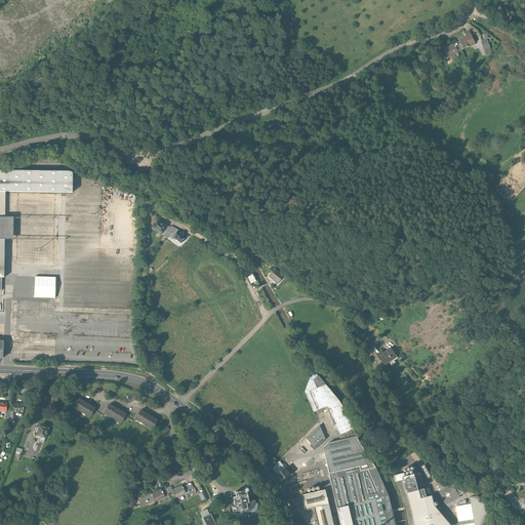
[(472,36),(460,42),(463,49),(469,47),(469,46),(475,43),(472,36)]
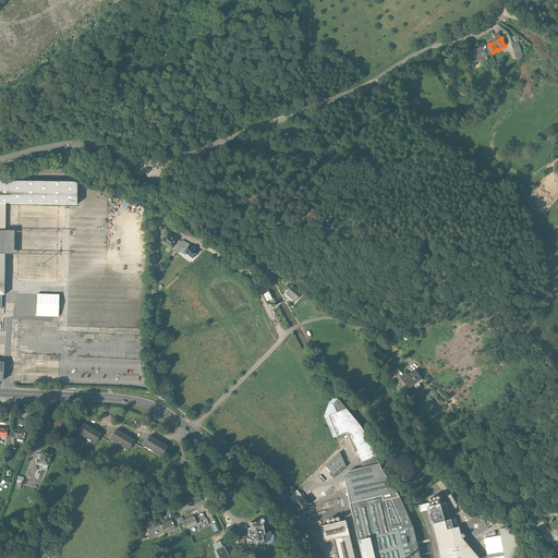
[(470,49),(475,62),(482,60),(481,58),(484,57),(486,56),(487,57),(490,56),(487,48),(485,49),(484,47),(477,50),(476,47),(470,49)]
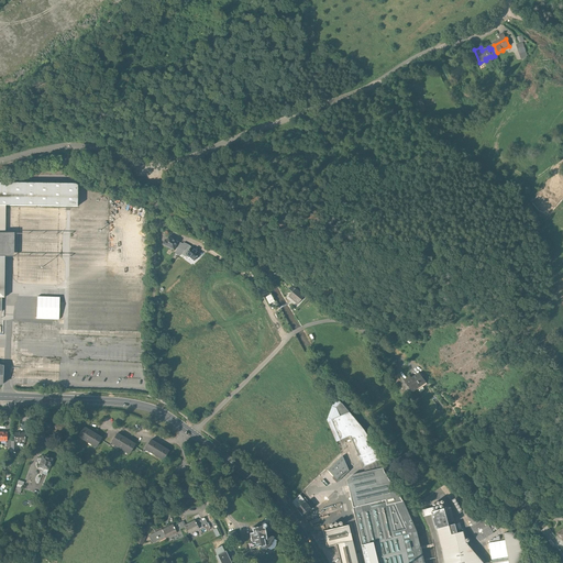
[(0,206),(4,207),(78,208),(78,187),(10,185),(0,184),(0,206)]
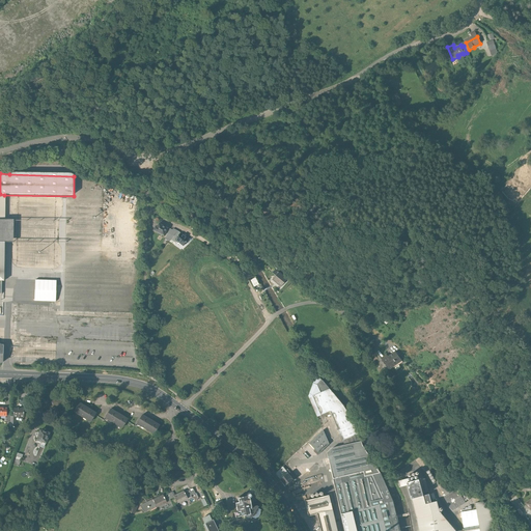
[(10,221),(3,221),(0,220),(0,243),(2,243),(10,243),(10,221)]
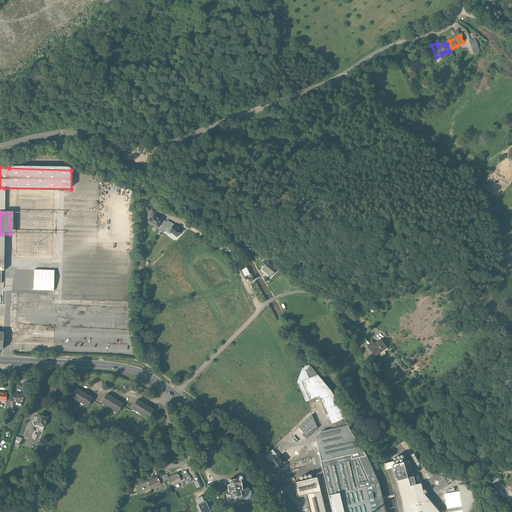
[(161,220),(153,216),(151,219),(150,218),(147,223),(158,228),(161,220)]
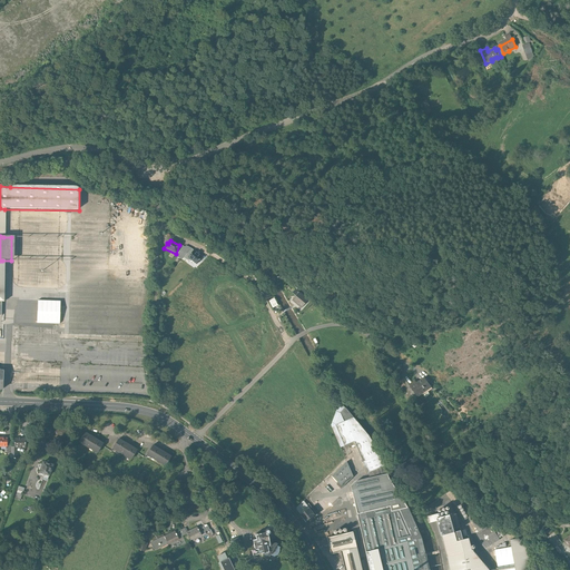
[(185,247),(183,246),(177,256),(183,259),(190,248),(186,246),(185,247)]
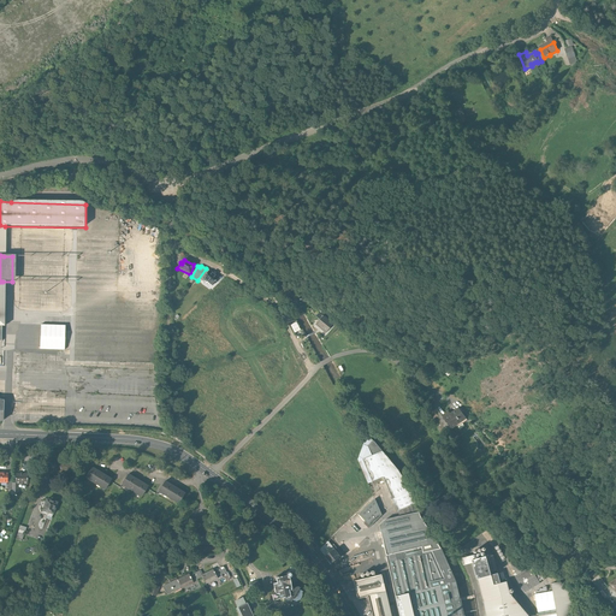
[(209,271),(206,268),(197,280),(201,283),(205,279),(203,279),(209,271)]
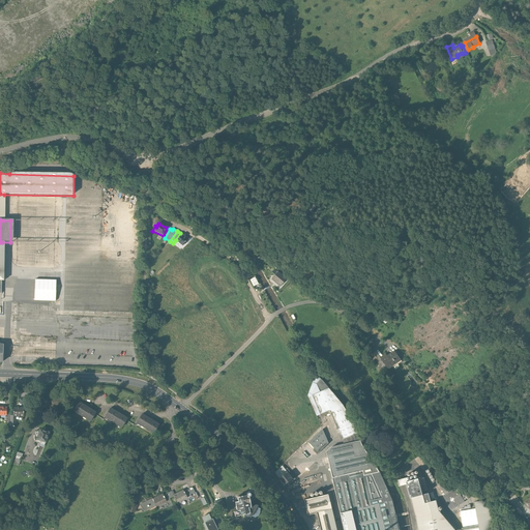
[(188,238),(180,233),(175,240),(176,240),(183,245),(188,238)]
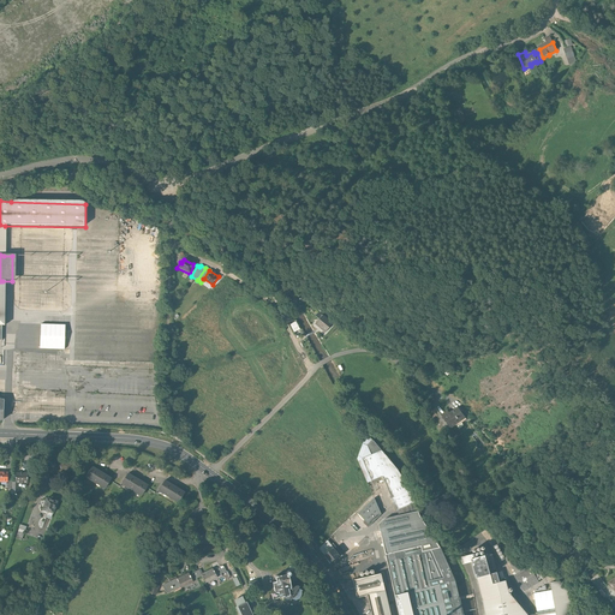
[(316,324),(326,333),(333,323),(323,315),(320,320),(316,324)]
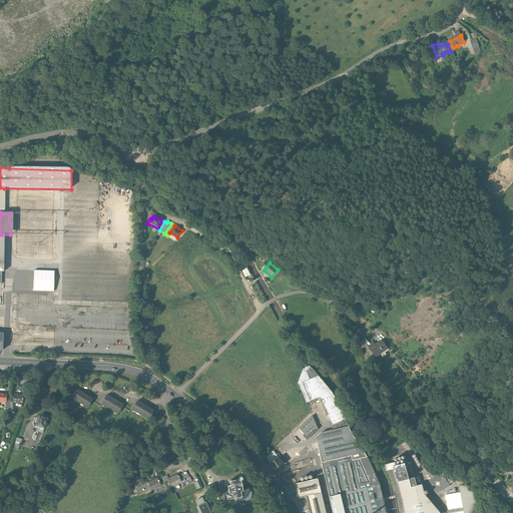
[(371,350),(376,358),(388,349),(383,342),(371,350)]
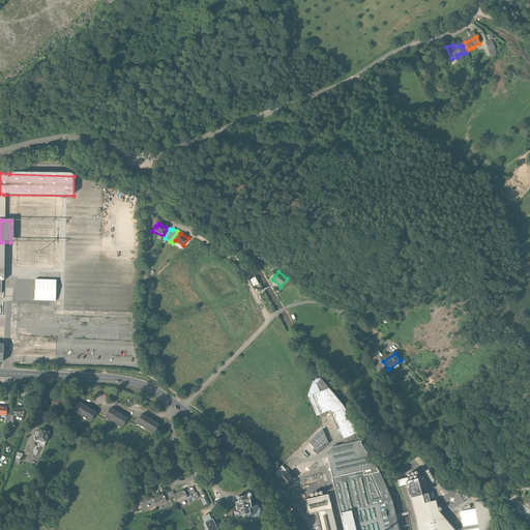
[(399,529),(396,517),(392,502),(380,473),(375,464),(362,445),(358,432),(344,406),(322,380),(316,384),(313,395),(322,417),(331,413),(345,444),(331,448),(326,452),(331,478),(344,529),(399,529)]
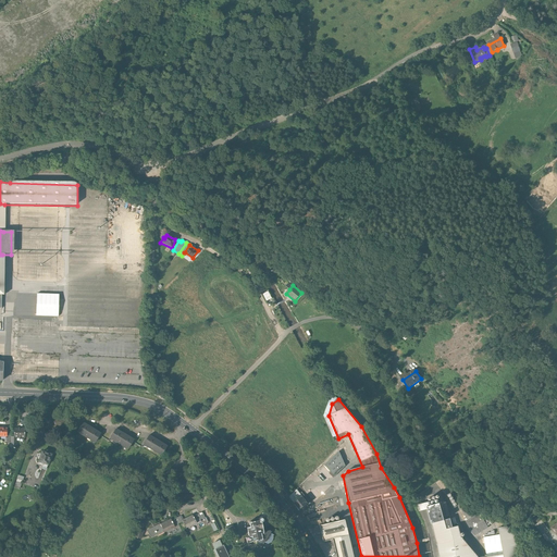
[(82,423),(76,434),(94,444),(100,433),(82,423)]
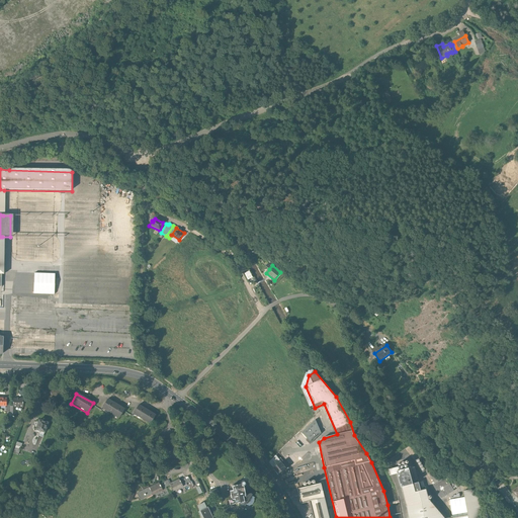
[(107,399),(101,409),(118,419),(124,409),(107,399)]
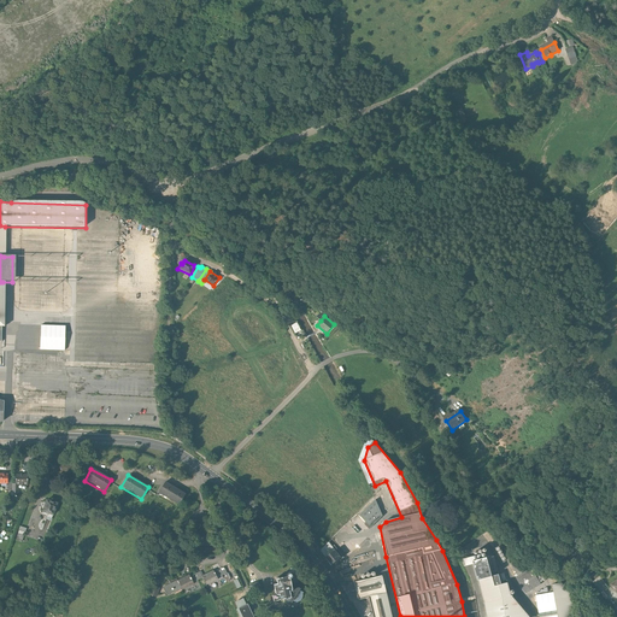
[(29,487),(30,477),(19,476),(18,486),(16,486),(15,493),(21,493),(22,487),(29,487)]
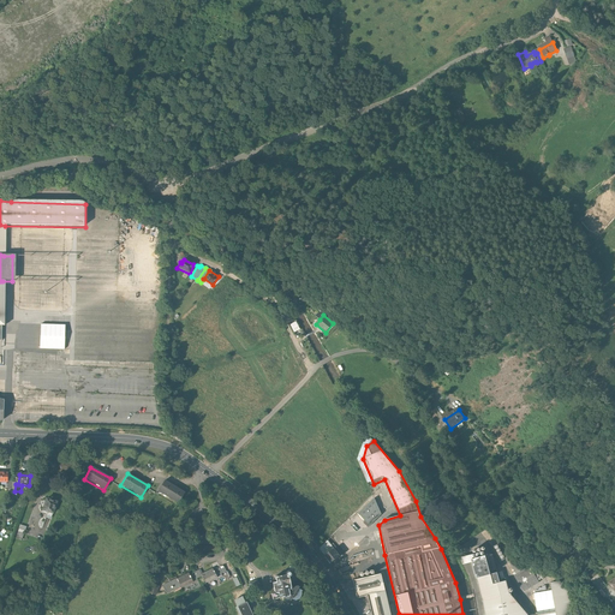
[(163,481),(157,493),(177,503),(184,491),(163,481)]
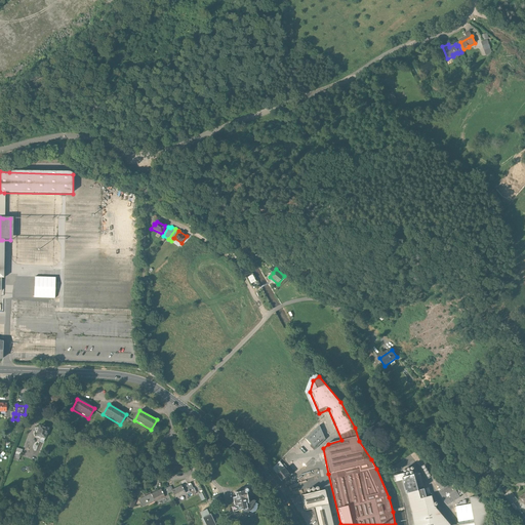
[(326,439),(320,426),(306,439),(315,449),(326,439)]
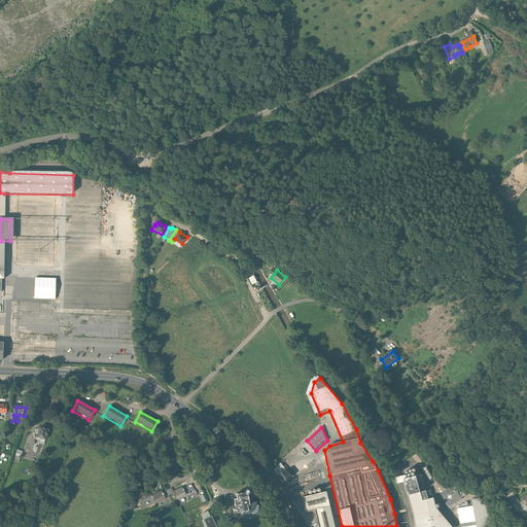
[(46,442),(49,431),(39,428),(35,441),(40,442),(41,441),(46,442)]
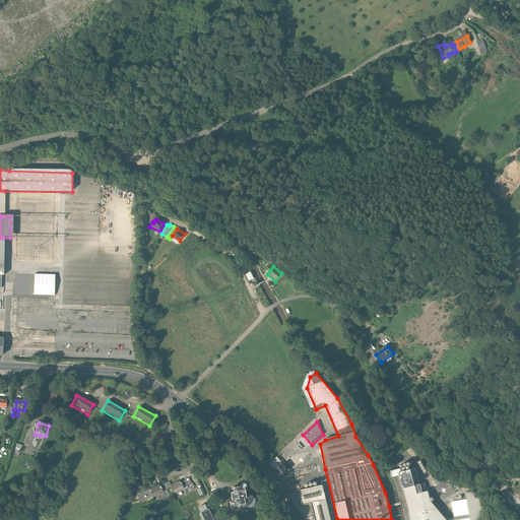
[(269,464),(274,470),(282,464),(287,470),(286,470),(287,471),(289,470),(281,459),(279,461),(276,457),(269,464)]
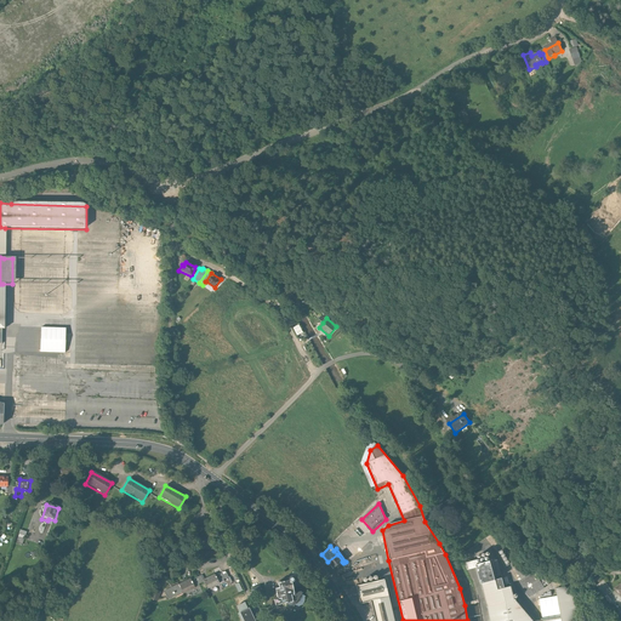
[(343,562),(337,554),(328,562),(331,567),(334,569),(342,562),(343,562)]
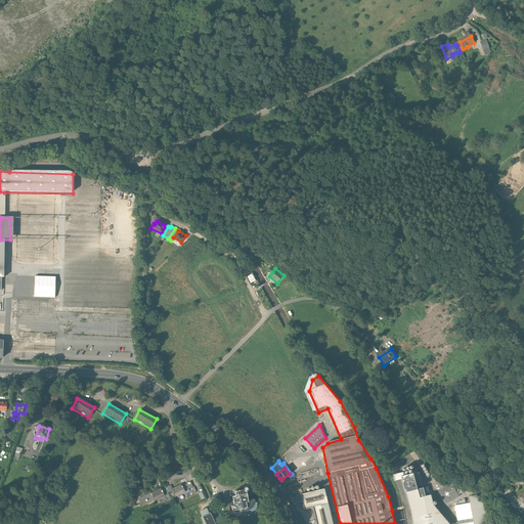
[(439,472),(432,476),(441,489),(438,490),(446,504),(460,495),(451,482),(447,485),(439,472)]
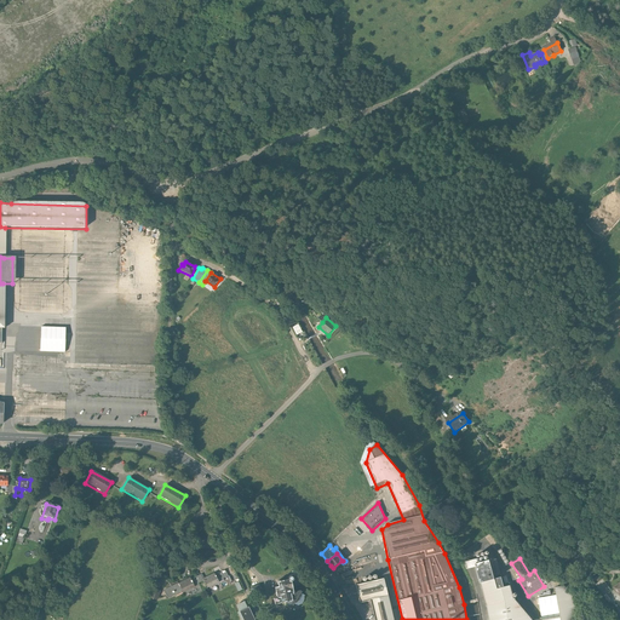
[(487,606),(489,619),(532,619),(515,597),(511,585),(504,587),(501,578),(495,579),(491,561),(477,563),(476,560),(464,563),(468,569),(477,567),(487,606)]
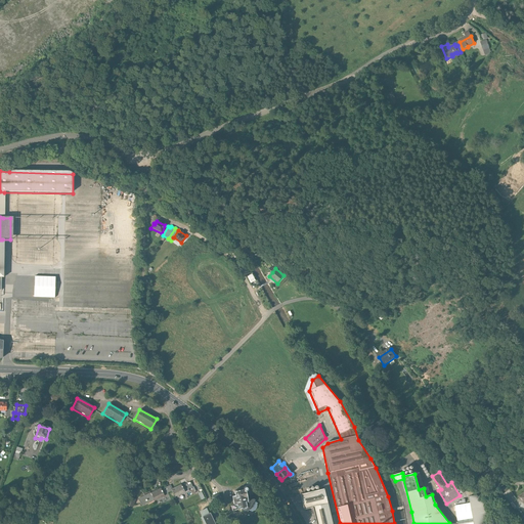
[(190,482),(182,486),(185,492),(189,490),(188,489),(192,487),(190,482)]
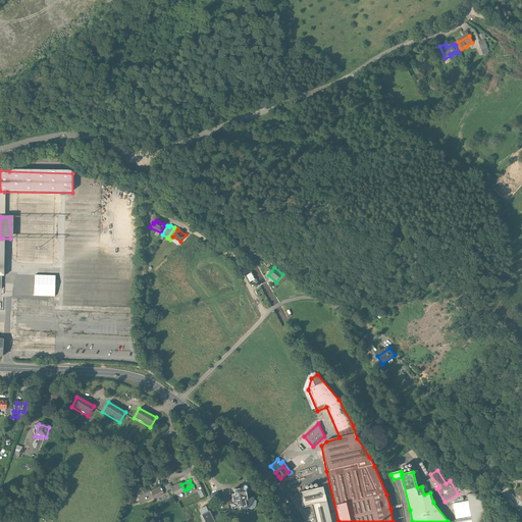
[(180,483),(170,488),(172,491),(174,496),(185,490),(181,484),(180,483)]
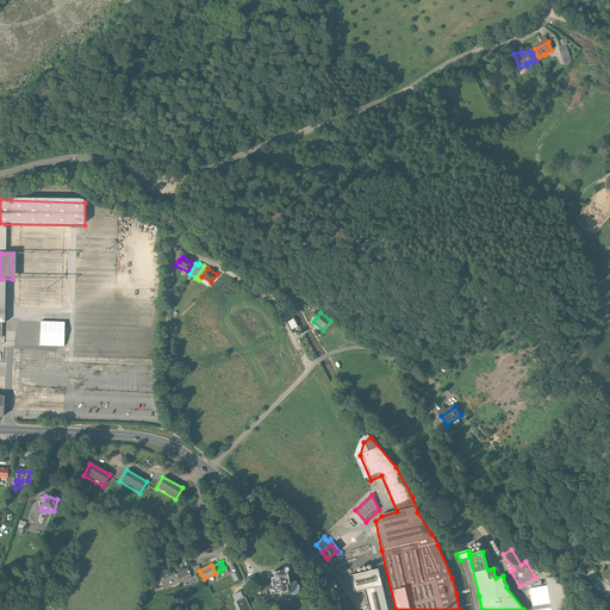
[(198,566),(188,571),(192,578),(201,574),(199,571),(198,566)]
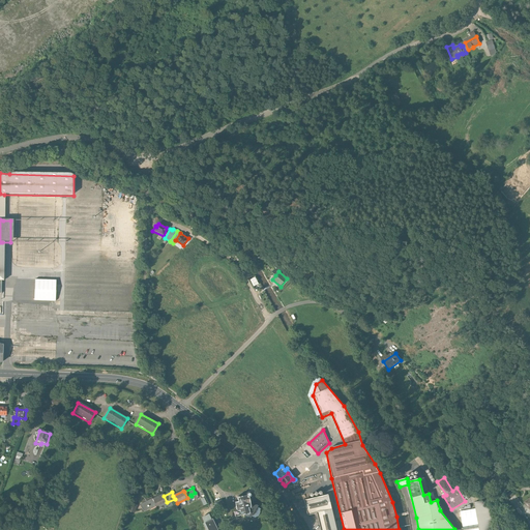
[(236,516),(249,513),(251,518),(254,513),(257,510),(258,506),(257,505),(251,506),(248,498),(251,497),(252,496),(252,494),(249,493),(246,493),(245,494),(246,496),(238,498),(238,502),(236,502),(237,511),(235,512),(236,516)]
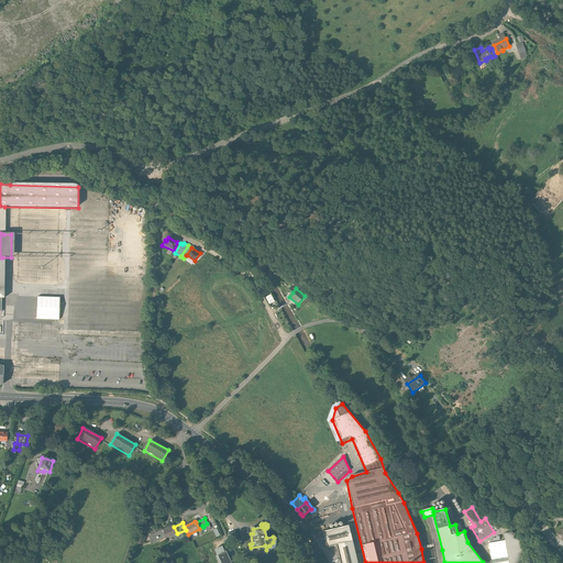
[(166,539),(177,533),(174,527),(174,525),(162,530),(166,539)]
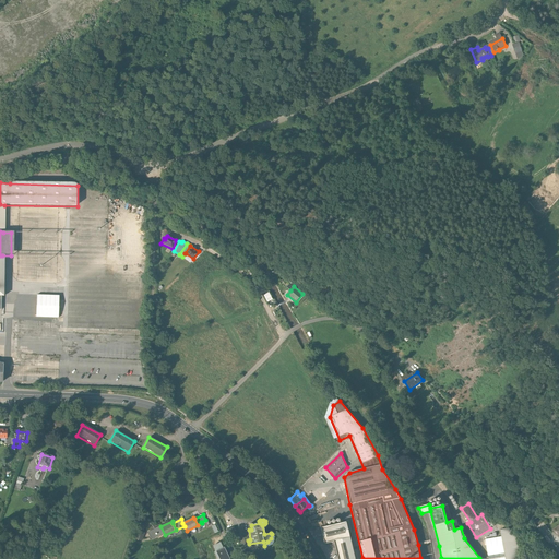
[(355,558),(346,521),(320,527),(324,544),(333,542),(337,558),(355,558)]
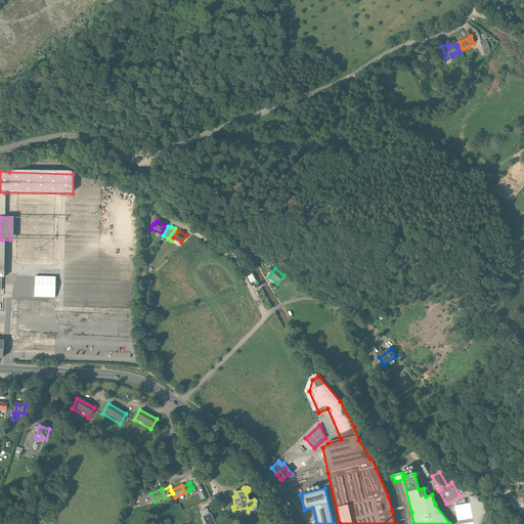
[(142,508),(155,501),(150,493),(138,499),(142,508)]
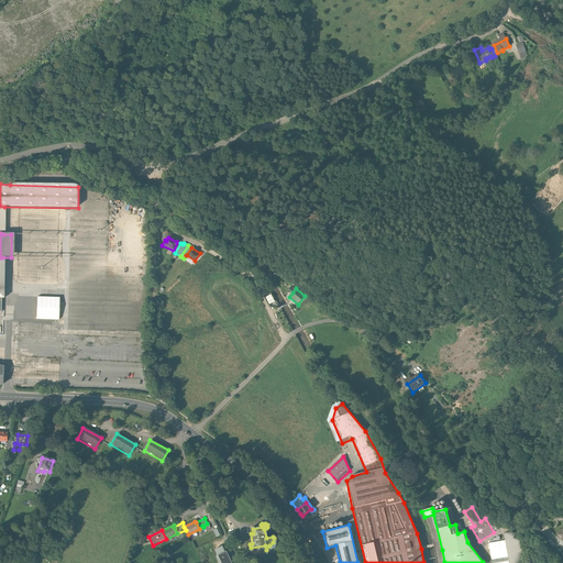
[(527,562),(525,547),(512,532),(505,533),(506,540),(489,543),(493,562),(527,562)]
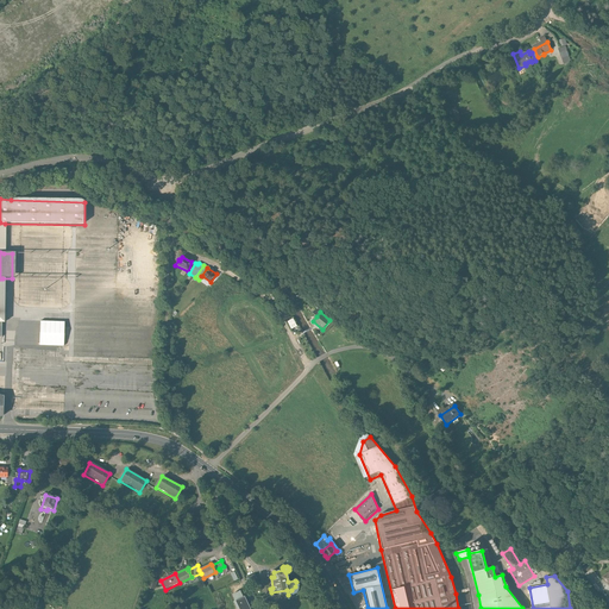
[(155,590),(157,582),(150,579),(148,588),(155,590)]
